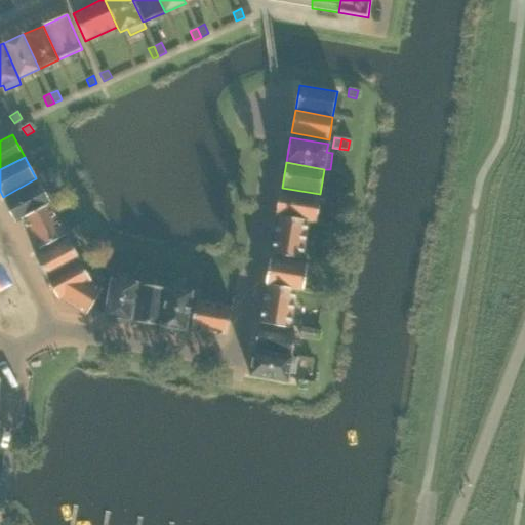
[(53,166),(46,170),(51,179),(58,175),(53,166)]
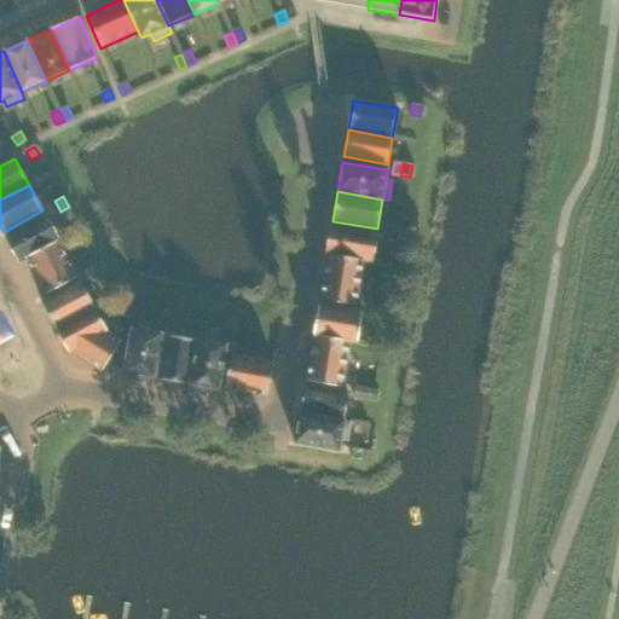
[(53,215),(61,212),(55,201),(47,206),(53,215)]
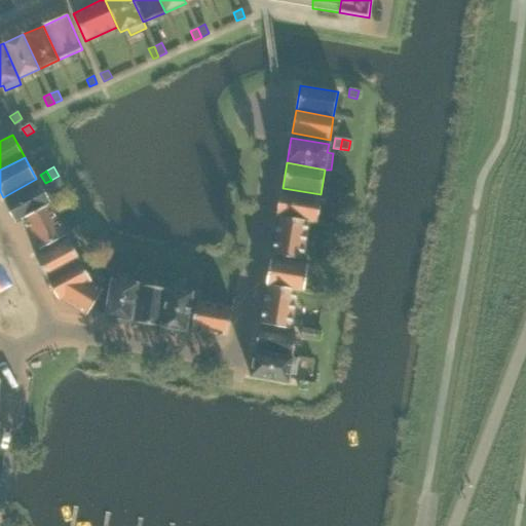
[(16,222),(23,219),(48,204),(50,204),(39,183),(5,201),(16,222)]
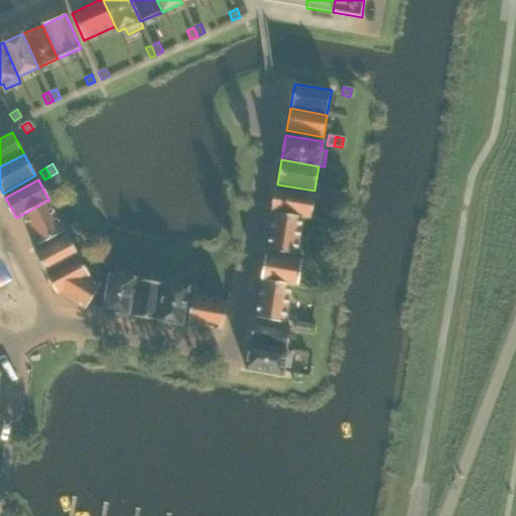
[(272,212),(273,213),(302,218),(309,218),(313,195),(276,188),(272,212)]
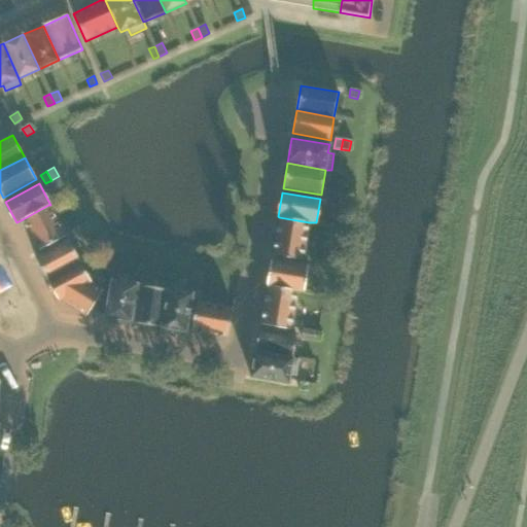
[(324,203),(331,204),(334,195),(326,192),(324,203)]
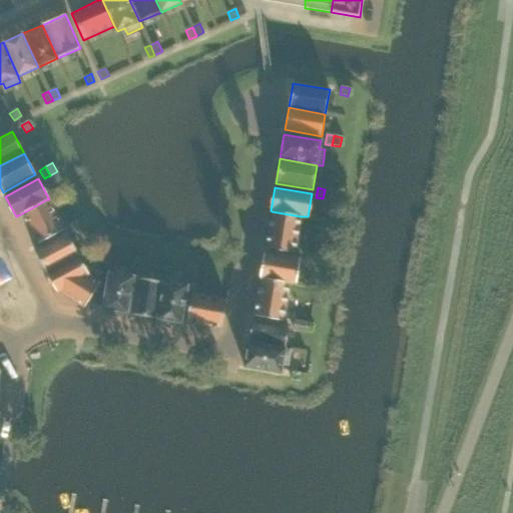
[(325,189),(323,198),(331,199),(332,190),(325,189)]
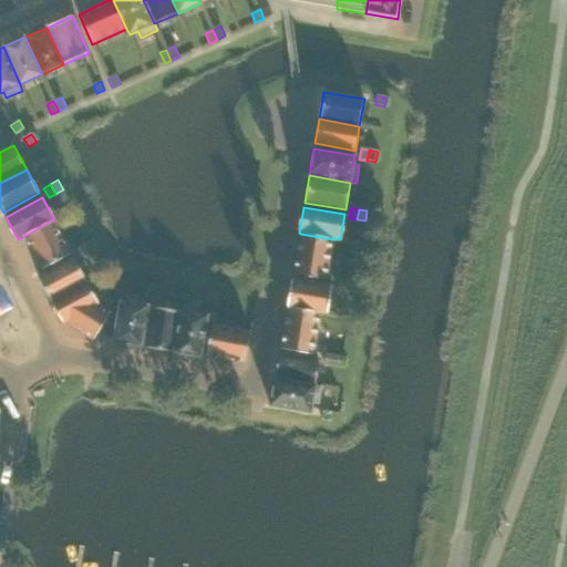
[(52,220),(24,236),(42,270),(71,255),(52,220)]
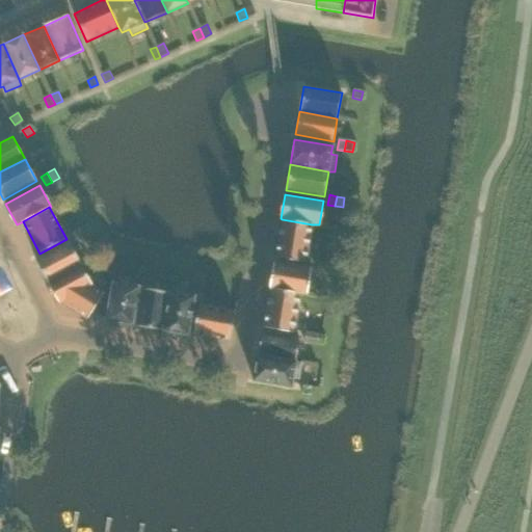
[(312,224),(282,219),(275,258),(306,263),(312,224)]
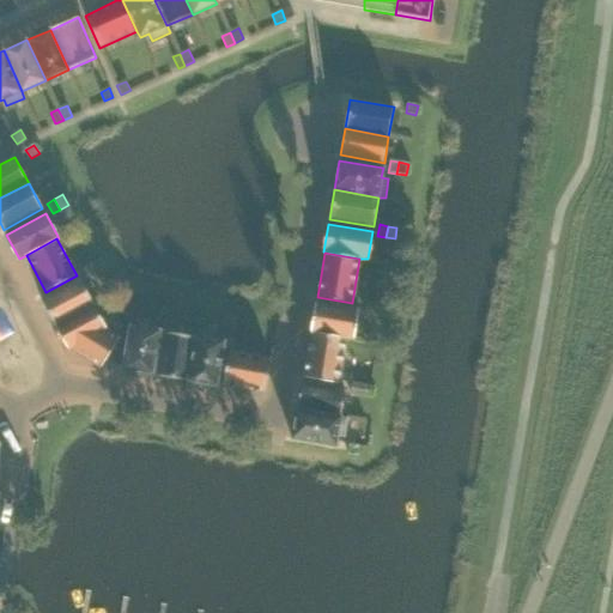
[(97,260),(90,265),(95,274),(103,269),(97,260)]
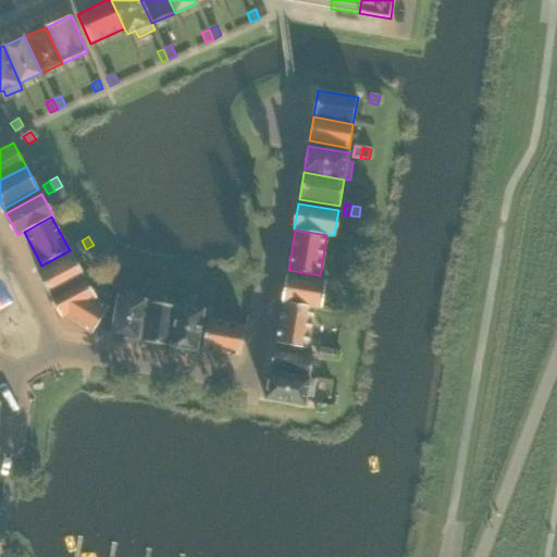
[(79,254),(86,249),(82,240),(74,245),(79,254)]
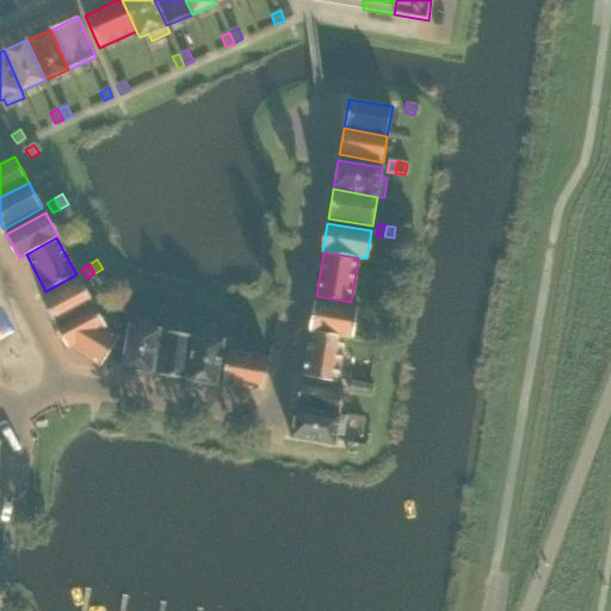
[(41,300),(55,325),(94,304),(80,278),(41,300)]
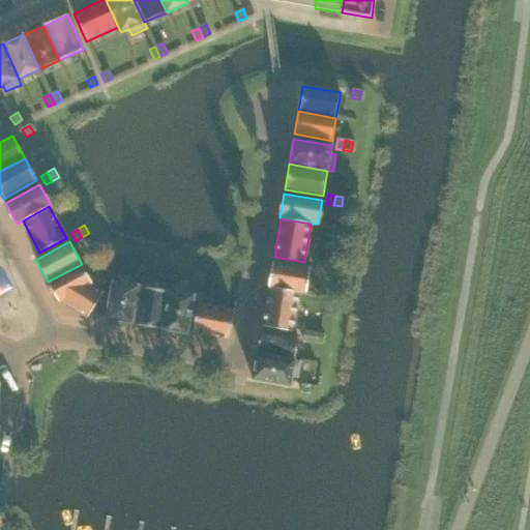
[(268,287),(269,288),(299,293),(305,294),(311,267),(272,261),(268,287)]
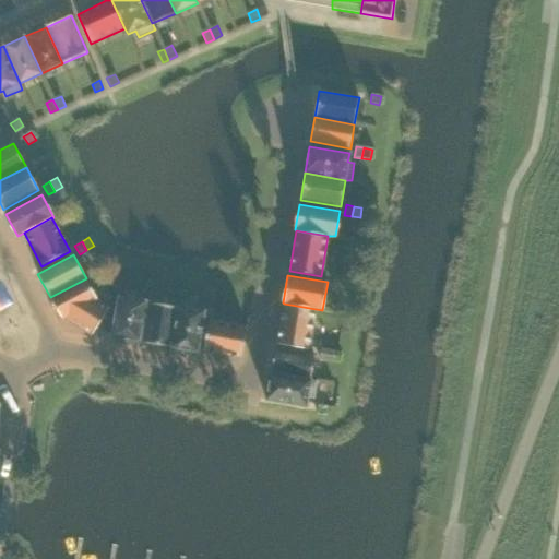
[(332,286),(340,287),(342,277),(334,275),(332,286)]
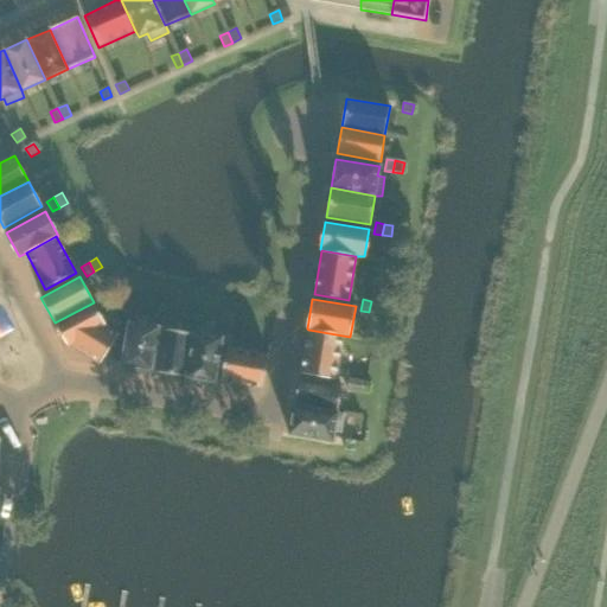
[(371,301),(369,312),(378,313),(379,302),(371,301)]
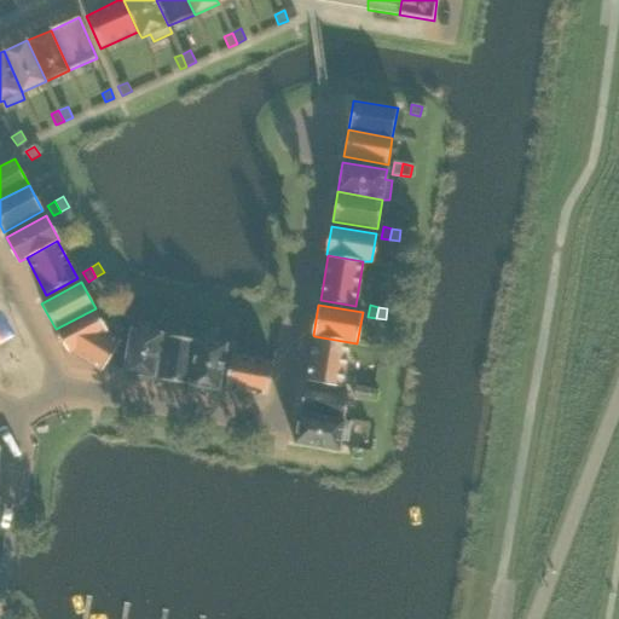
[(102,371),(104,368),(114,352),(121,341),(108,331),(96,308),(56,329),(69,353),(70,352),(102,371)]
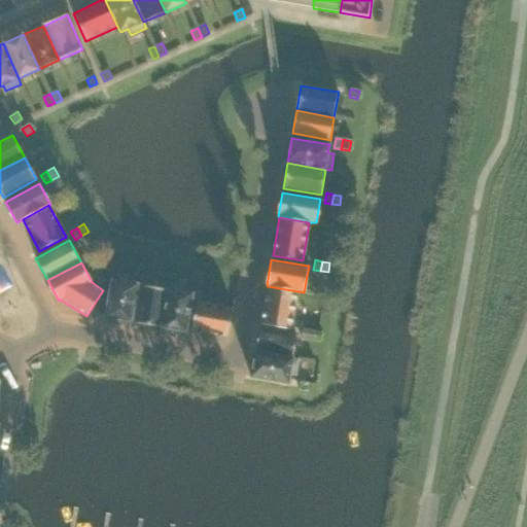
[(139,265),(138,272),(148,274),(149,267),(139,265)]
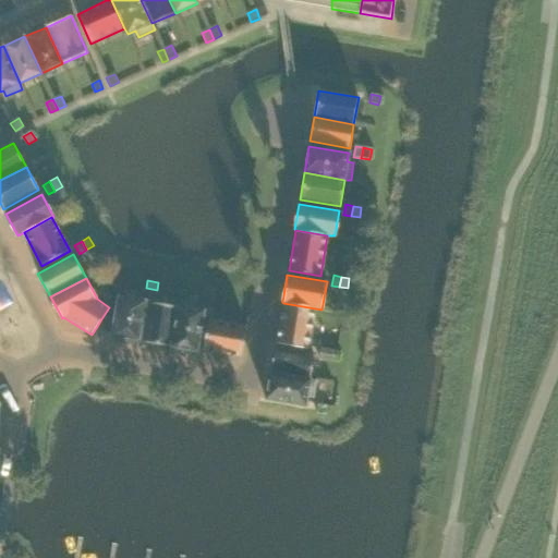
[(157,290),(146,288),(144,296),(155,299),(157,290)]
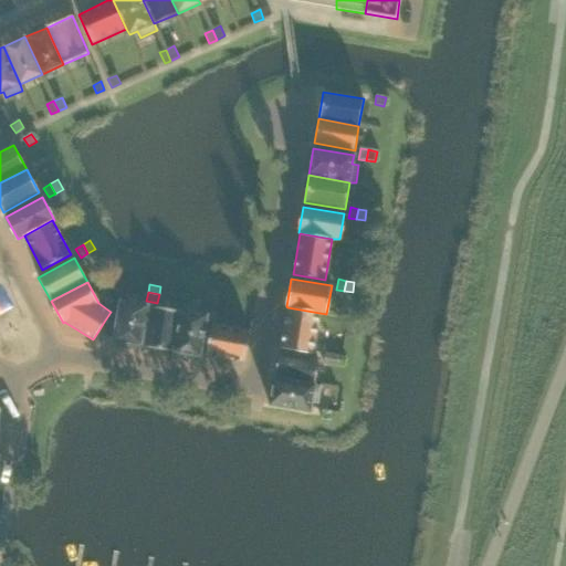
[(208,294),(207,302),(217,304),(219,296),(208,294)]
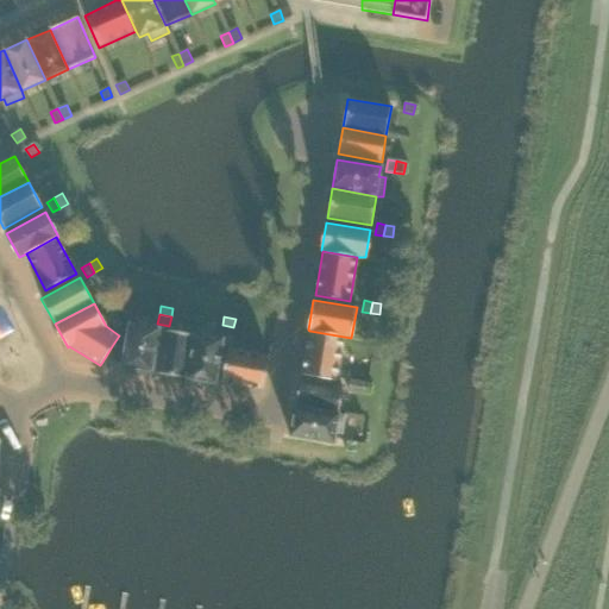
[(130,324),(125,347),(123,364),(121,368),(152,372),(159,330),(130,324)]
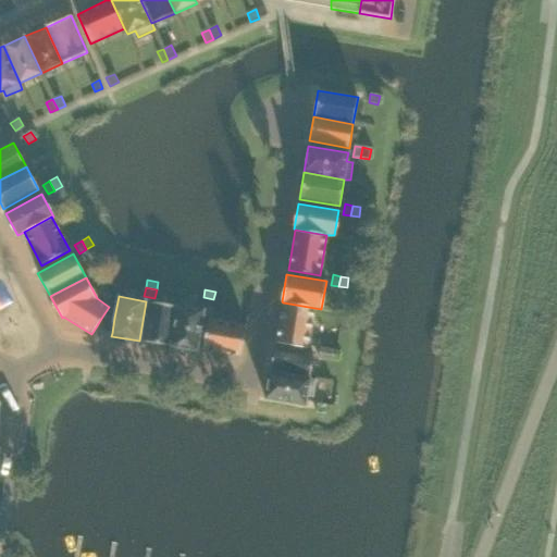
[(213,299),(203,297),(202,305),(212,307),(213,299)]
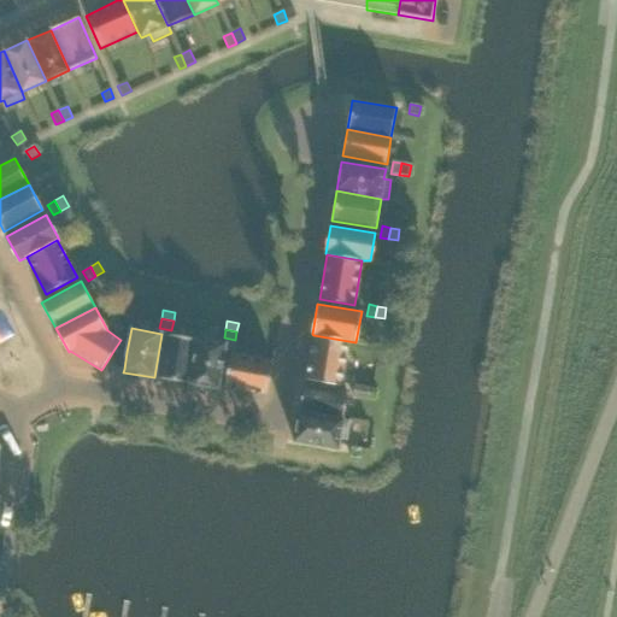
[(197,339),(189,383),(218,388),(225,345),(216,342),(217,335),(198,333),(197,339)]
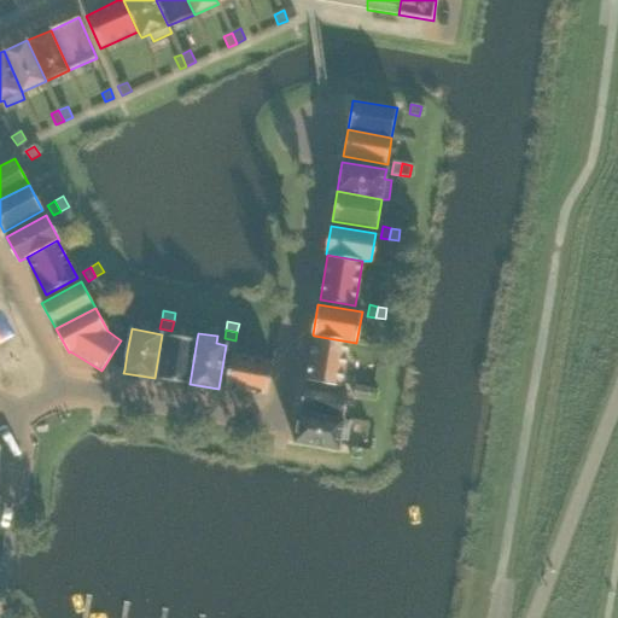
[(159,379),(190,384),(197,339),(167,334),(159,379)]
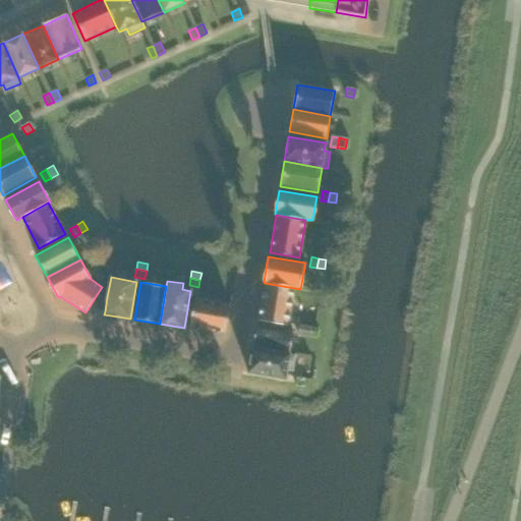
[(294,288),(265,283),(257,321),(287,326),(294,288)]
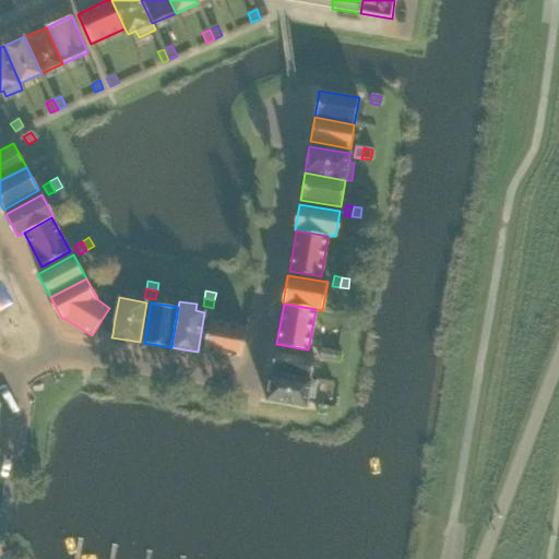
[(94,332),(113,334),(115,319),(103,318),(94,332)]
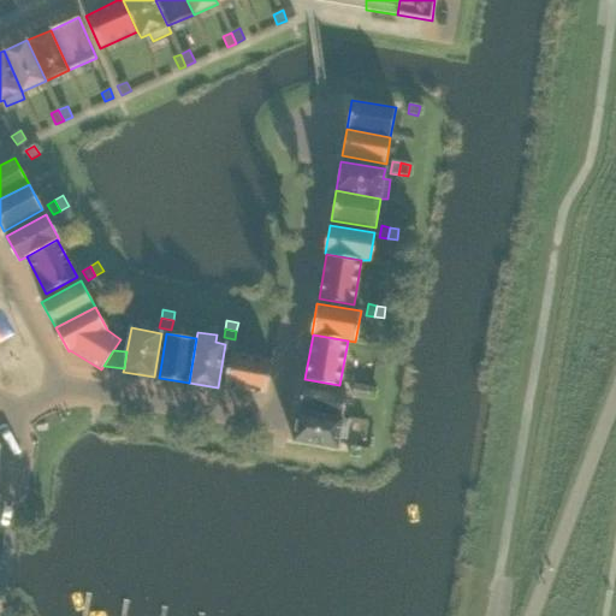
[(272,360),(229,353),(224,388),(266,395),(272,360)]
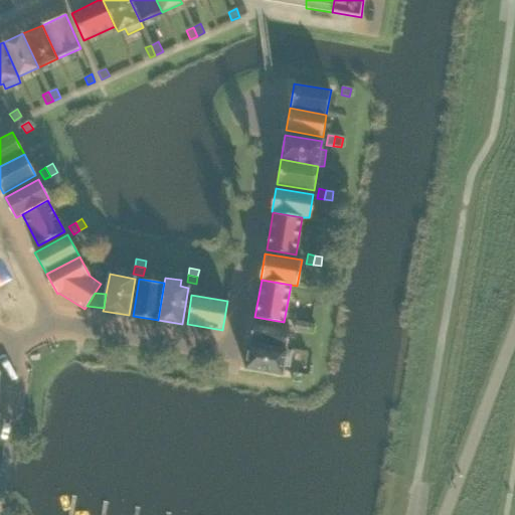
[(252,322),(249,344),(286,350),(290,328),(252,322)]
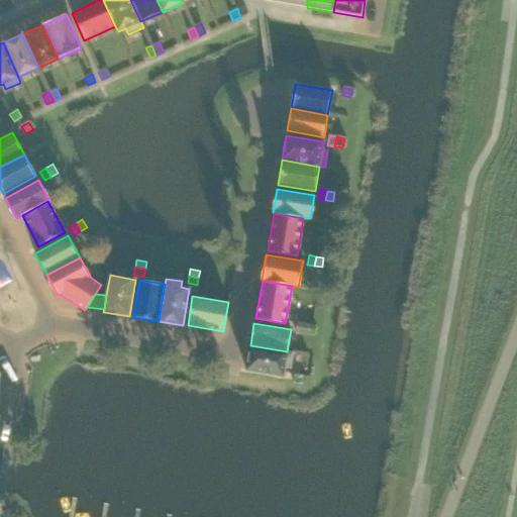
[(296,332),(303,333),(304,324),(298,323),(296,332)]
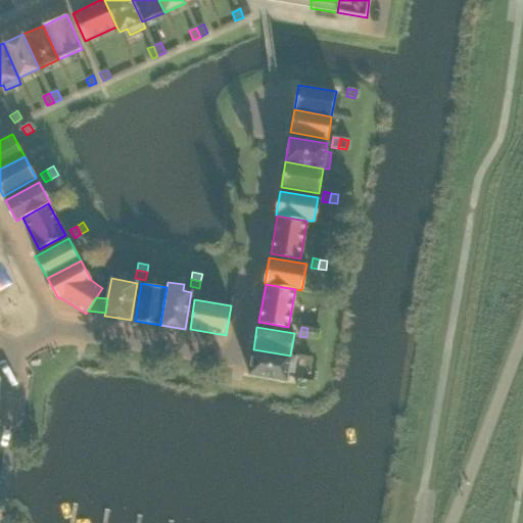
[(307,328),(306,337),(314,338),(315,329),(307,328)]
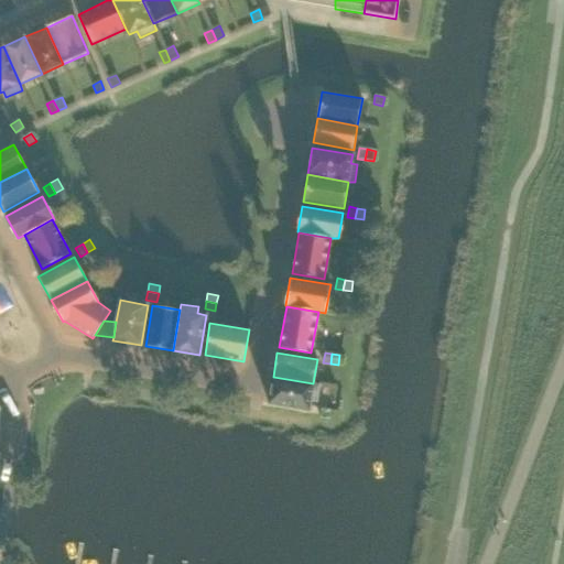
[(313,383),(273,377),(269,403),(308,410),(311,401),(316,402),(320,384),(313,383)]
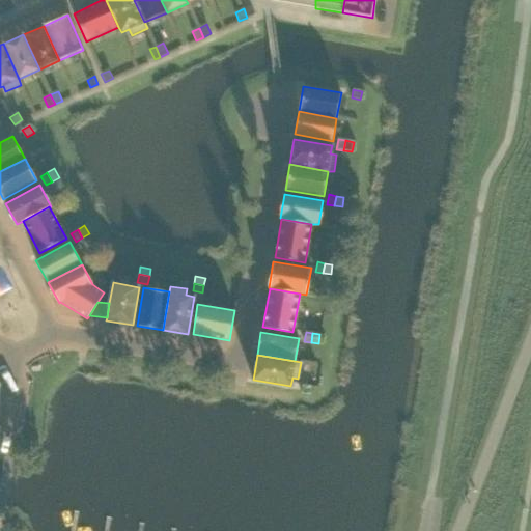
[(302,393),(310,394),(311,386),(303,385),(302,393)]
